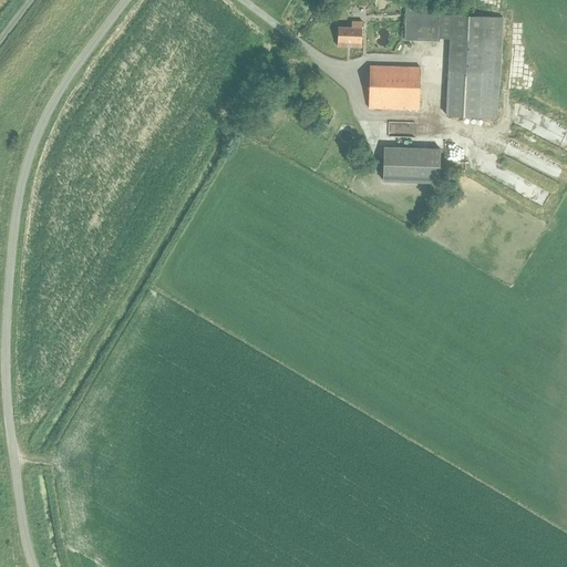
[(436,38),(436,35),(450,35),(445,116),(496,119),(501,17),(439,13),(439,3),(403,2),(402,37),(436,38)]
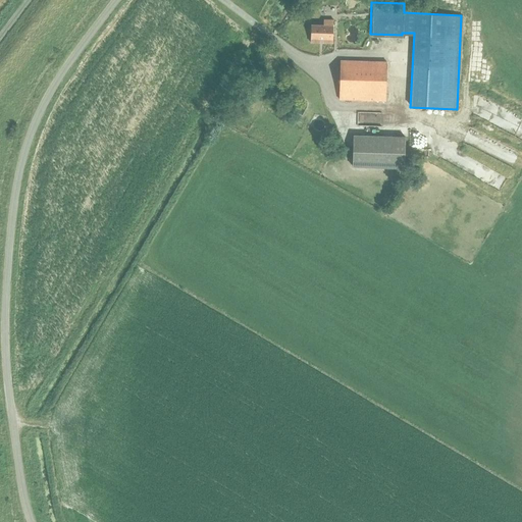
[(323,18),(323,23),(322,25),(310,25),(310,39),(332,40),(332,18),(323,18)]
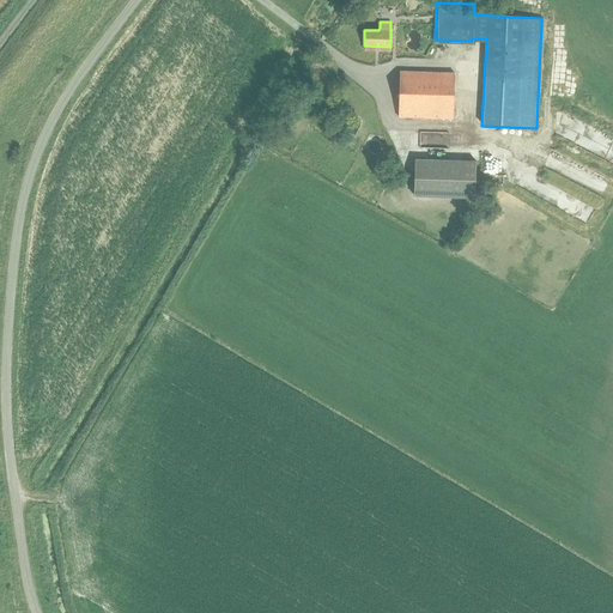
[(399,117),(451,119),(453,73),(400,72),(399,117)]
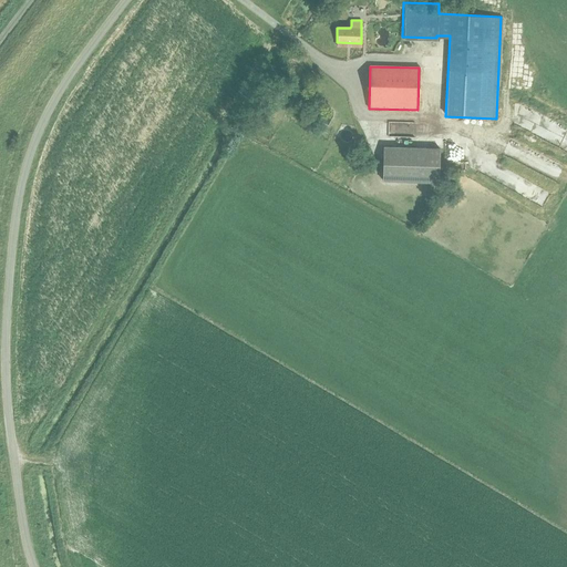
[(399,134),(400,120),(391,120),(390,133),(399,134)]
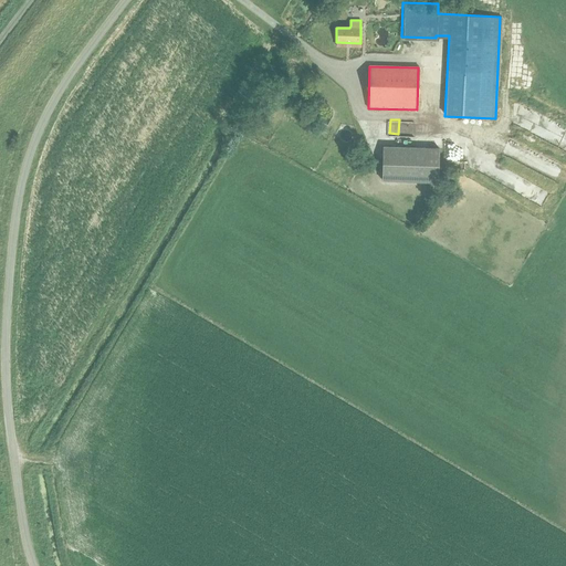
[(438,182),(439,149),(383,148),(381,181),(426,182),(426,189),(435,189),(436,182),(438,182)]
